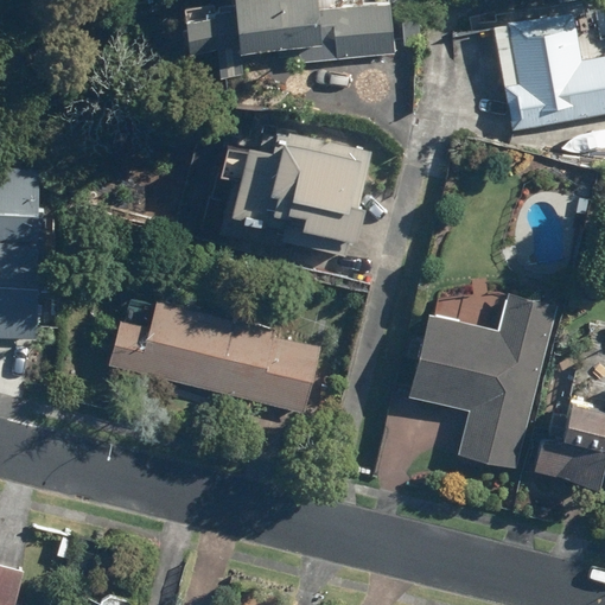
[(332,0),(233,0),(235,8),(212,11),(214,17),(184,19),(188,50),(216,48),(218,77),(244,75),(242,51),(279,48),(280,57),(300,55),(301,64),(396,55),(390,1),(333,7),(332,0)]
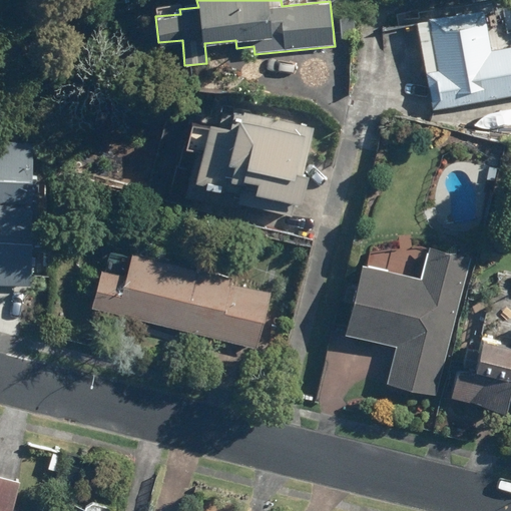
[(427,73),(434,110),(510,96),(510,45),(492,49),(485,9),(430,19),(439,70),(427,73)]
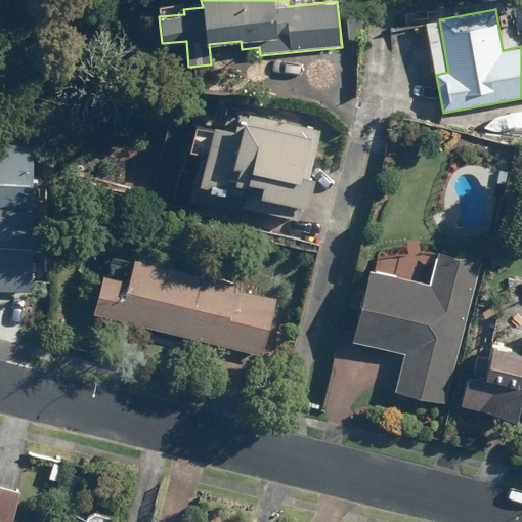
[(202,155),(189,203),(247,217),(249,210),(299,221),(302,209),(306,210),(314,178),(310,177),(321,132),(249,114),(246,122),(244,121),(241,132),(214,126),(207,156),(202,155)]
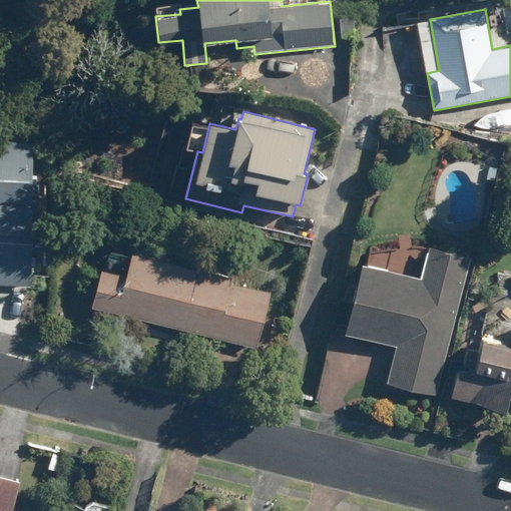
[(0,287),(31,287),(31,137),(0,137),(0,287)]
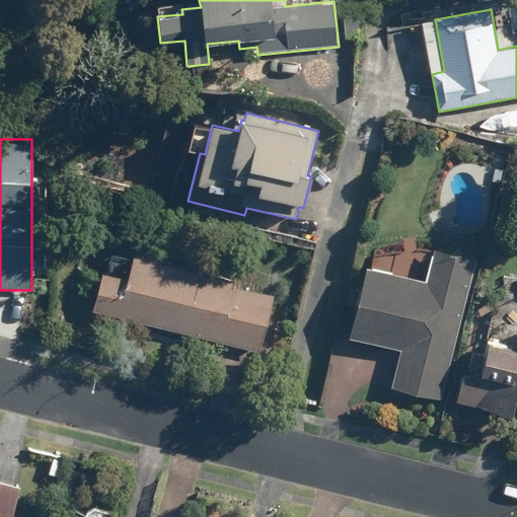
[(366,268),(348,338),(401,351),(391,390),(442,402),(477,261),(435,250),(427,283),(366,268)]
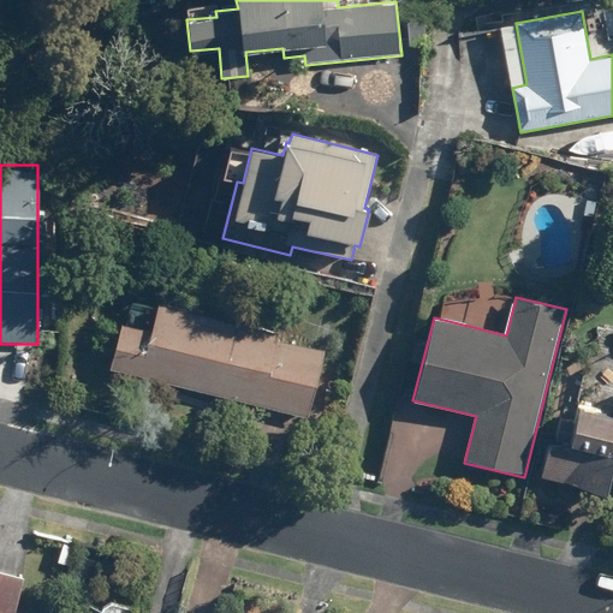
[(121,322),(109,370),(309,420),(326,352),(278,340),(280,333),(159,303),(152,331),(121,322)]
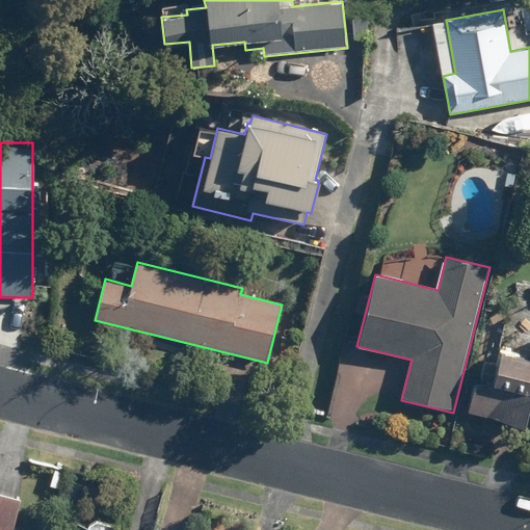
[(529,358),(502,351),(499,365),(485,362),(481,381),(495,385),(494,388),(477,385),(470,415),(526,427),(529,409),(529,358)]
